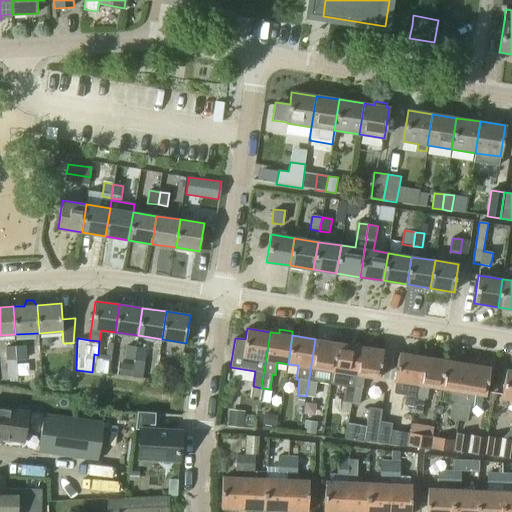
[(317,382),(331,384),(338,343),(315,339),(306,396),(314,398),(317,382)]
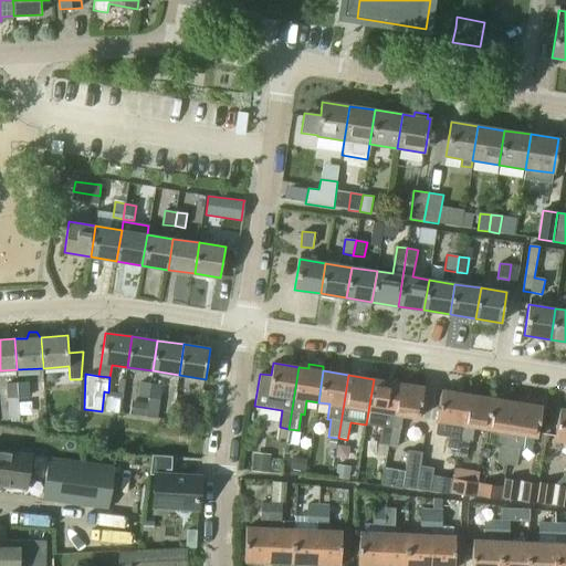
[(378,444),(388,447),(398,383),(374,379),(366,425),(380,427),(378,444)]
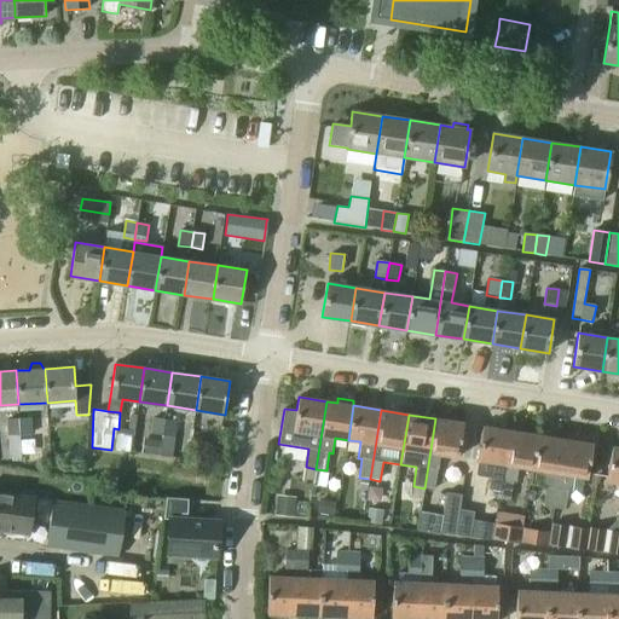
[(162,437),(166,418),(152,417),(150,434),(162,437)]
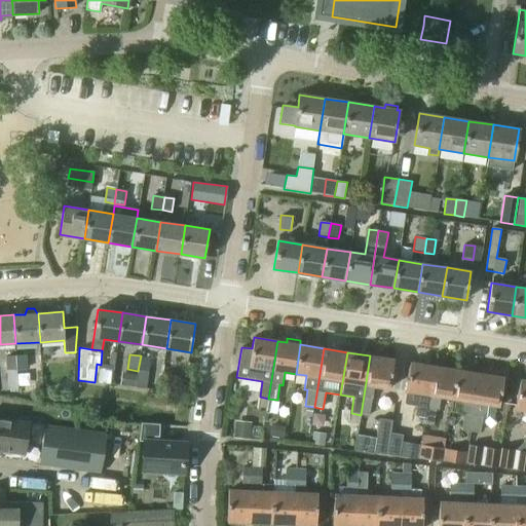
[(27,355),(15,357),(16,371),(27,370),(27,355)]
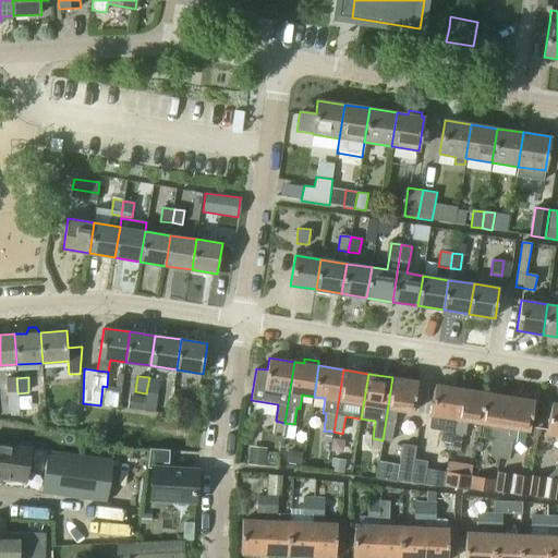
[(146,393),(145,398),(144,410),(143,412),(156,414),(160,379),(149,377),(146,393)]
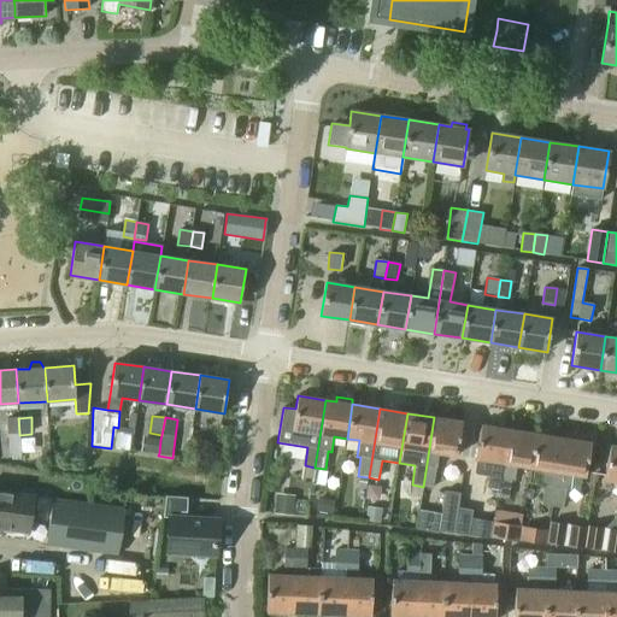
[(433,488),(439,453),(457,456),(462,422),(434,417),(423,487),(433,488)]
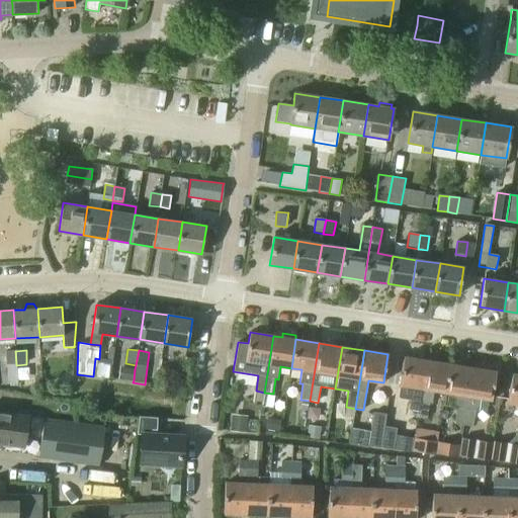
[(5,351),(5,365),(16,365),(15,351),(5,351)]
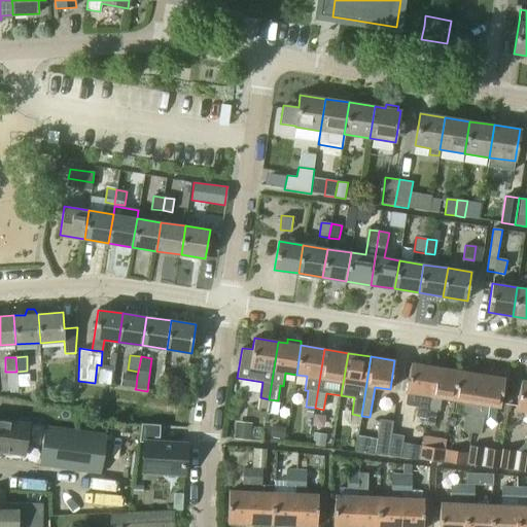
[(429,396),(434,366),(411,362),(406,392),(429,396)]
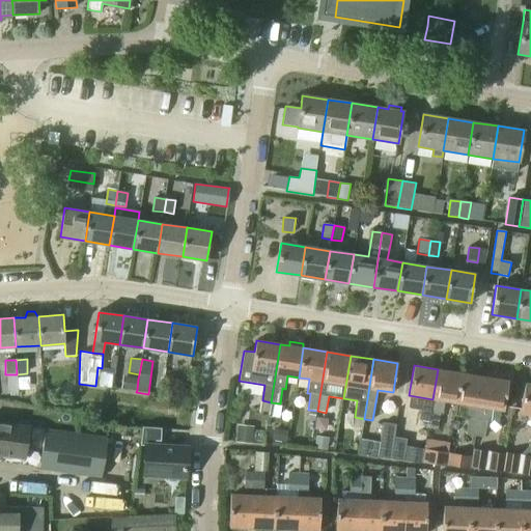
[(432,399),(430,411),(428,428),(437,429),(440,414),(443,415),(445,401),(456,402),(462,373),(438,369),(432,399)]
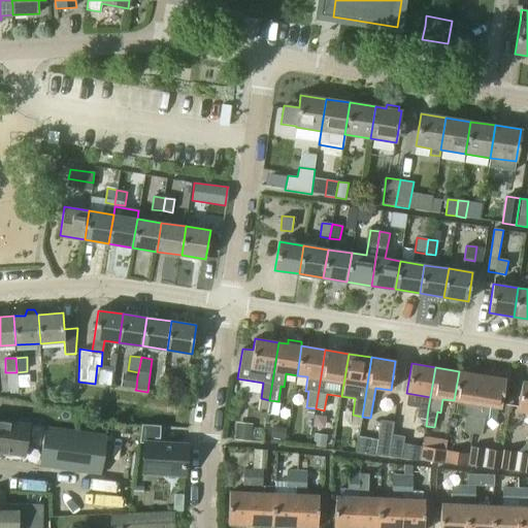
[(463,432),(471,434),(482,375),(459,371),(454,400),(464,402),(462,416),(466,417),(463,432)]
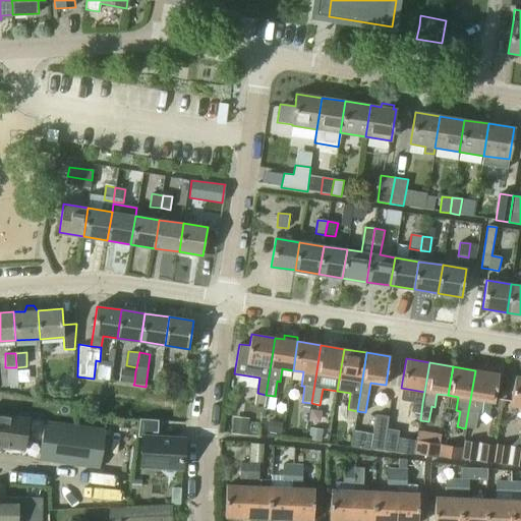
[(121,369),(119,381),(124,382),(134,383),(135,371),(121,369)]
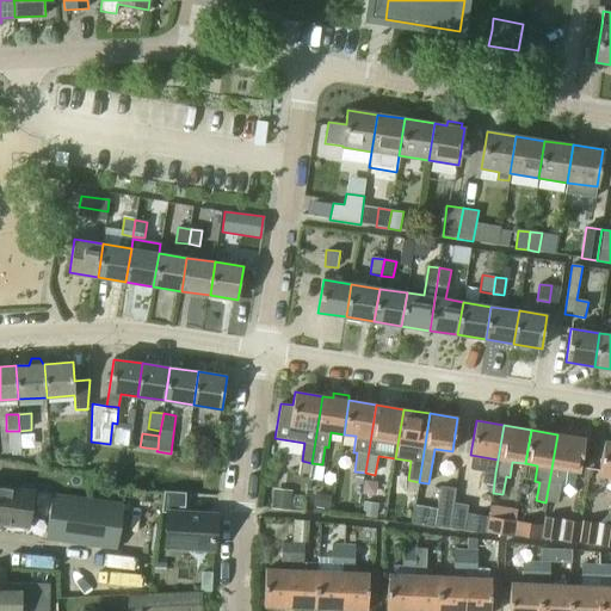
[(208,433),(207,449),(221,450),(223,436),(208,433)]
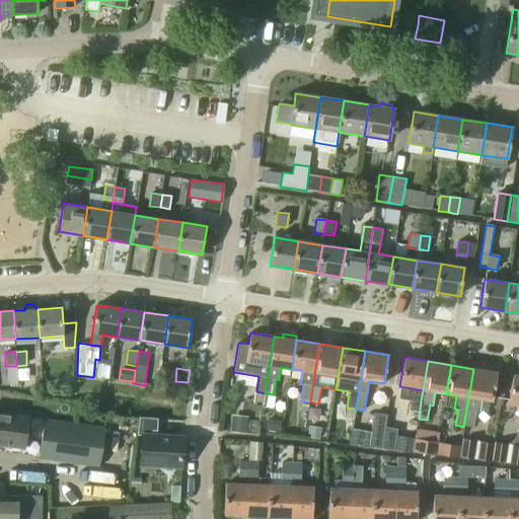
[(480,413),(483,399),(493,401),(498,372),(473,369),(463,427),(474,428),(476,412),(480,413)]
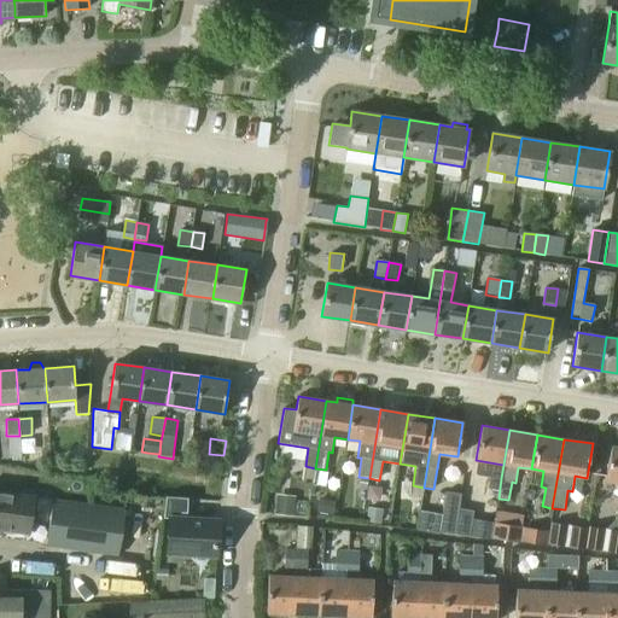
[(617,512),(617,518),(617,517),(617,447),(611,447),(605,481),(617,482),(617,497),(617,499),(617,512)]
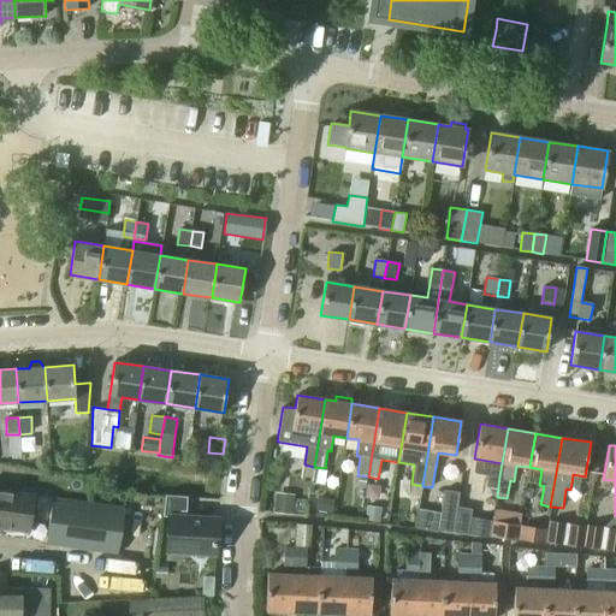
[(412,484),(409,495),(420,497),(422,486),(412,484)]
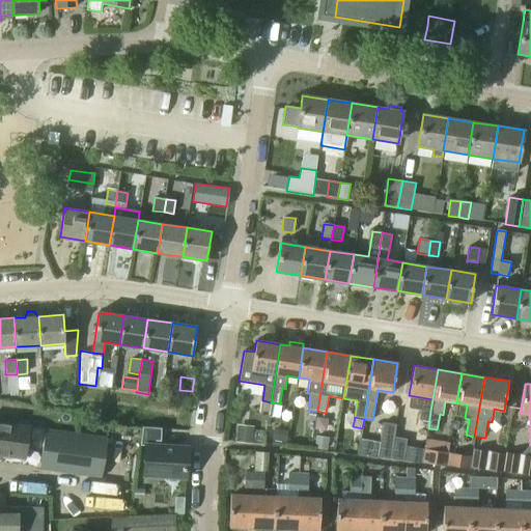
[(0,422),(0,455),(24,458),(29,426),(0,422)]
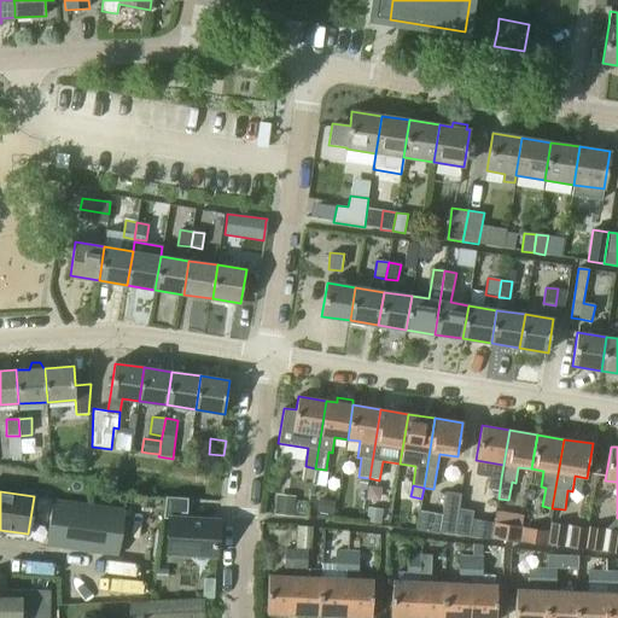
[(445,491),(439,532),(455,535),(459,508),(461,494),(445,491)]
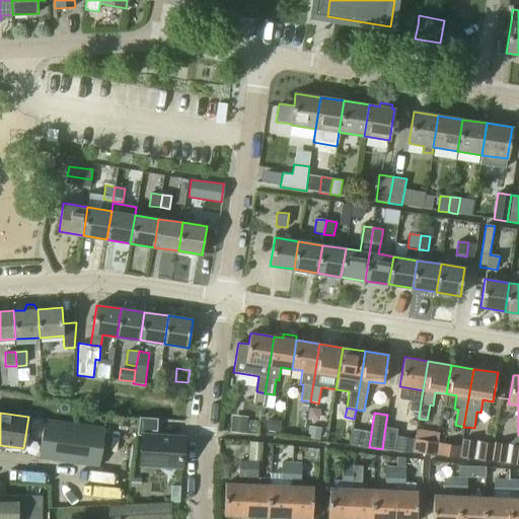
[(232,416),(230,431),(246,434),(248,418),(232,416)]
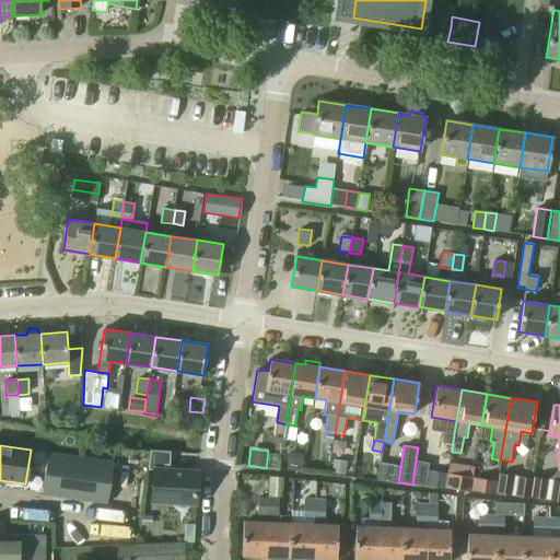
[(148,470),(154,471),(152,501),(196,504),(198,471),(164,469),(164,465),(170,465),(171,452),(151,451),(148,470)]
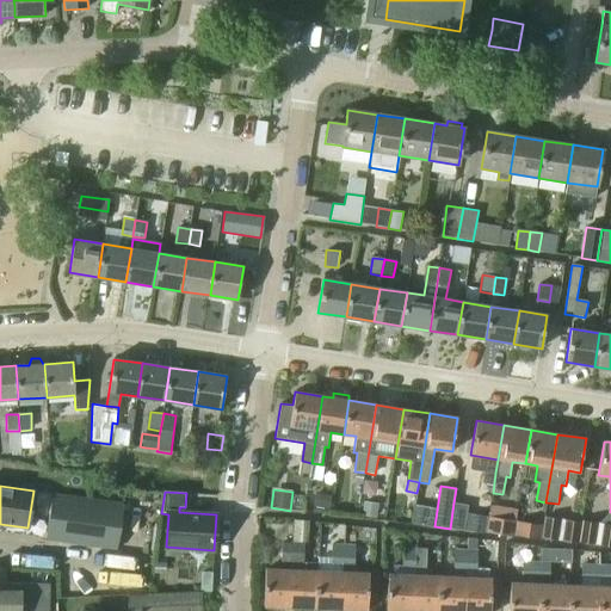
[(124,504),(112,501),(53,493),(45,539),(117,550),(124,504)]
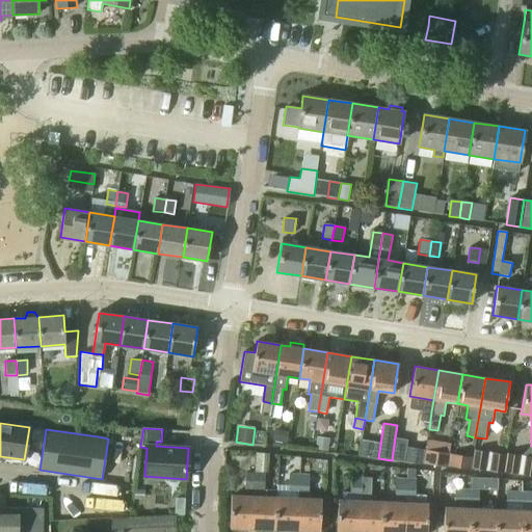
[(274,430),(272,447),(287,449),(289,432),(274,430)]
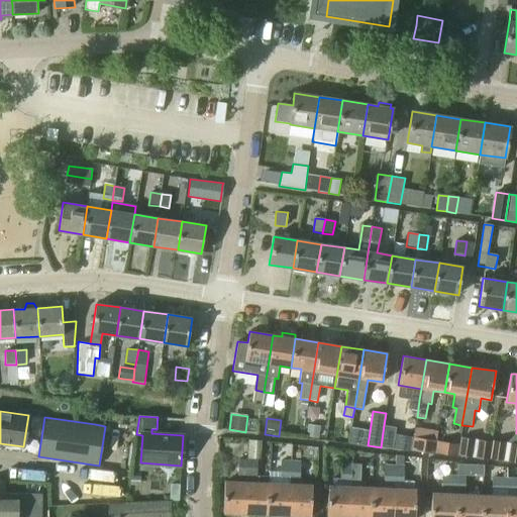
[(308,424),(306,436),(319,438),(320,426),(308,424)]
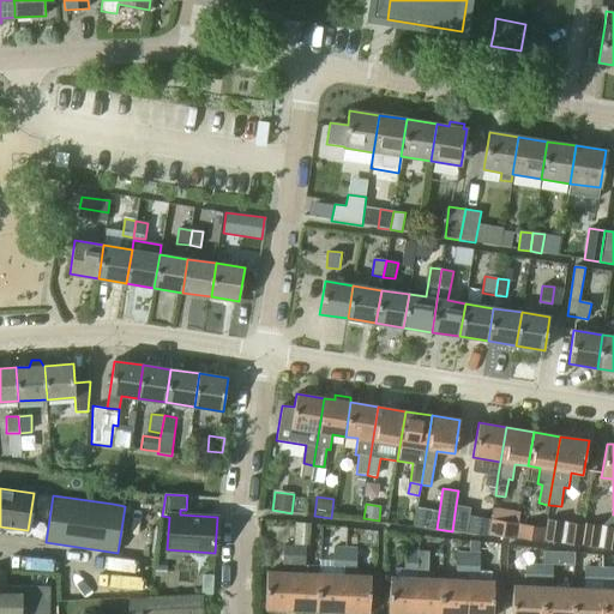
[(470,507),(456,505),(452,531),(467,533),(470,507)]
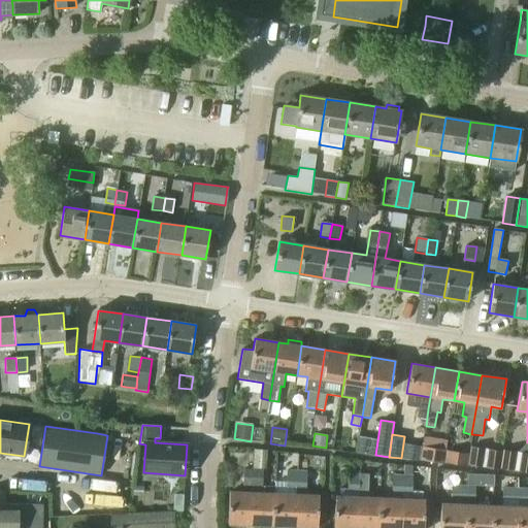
[(446,451),(422,448),(421,460),(443,463),(446,451)]
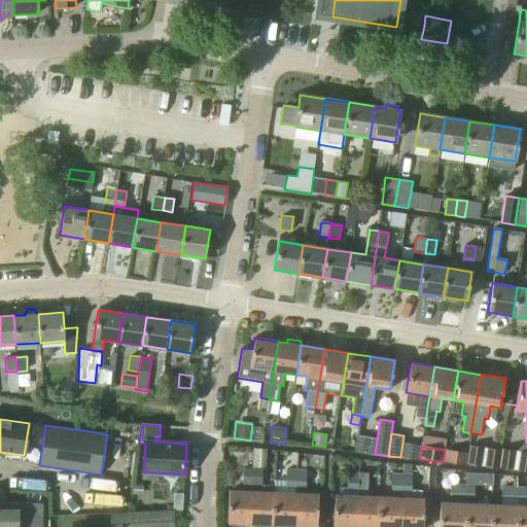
[(466,465),(484,467),(487,449),(469,447),(466,465)]
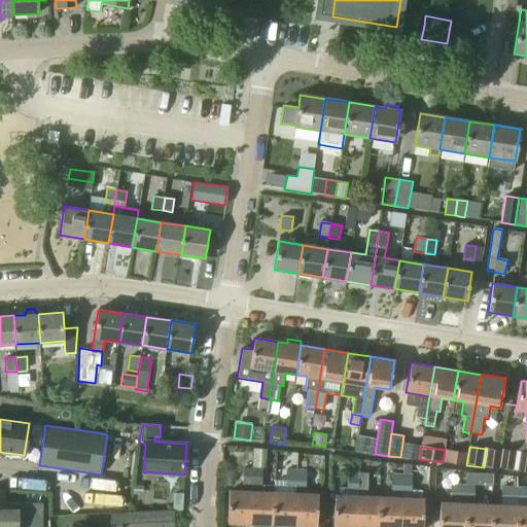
[(487,448),(487,449),(484,467),(500,469),(502,450),(487,448)]
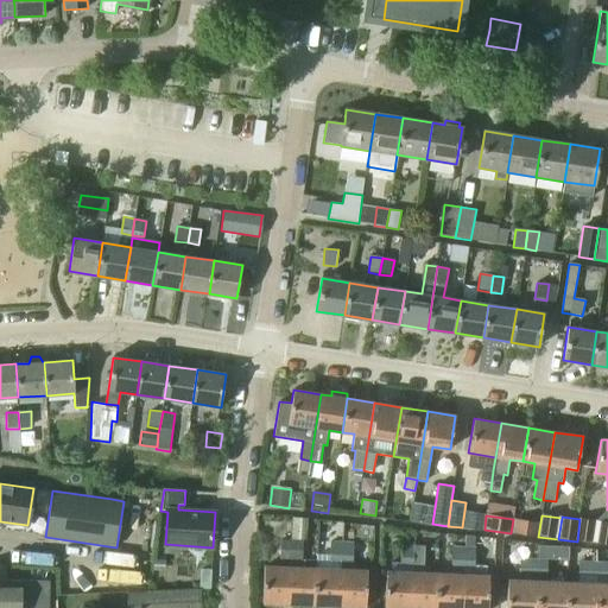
[(306,518),(291,518),(291,539),(306,539),(306,518)]
